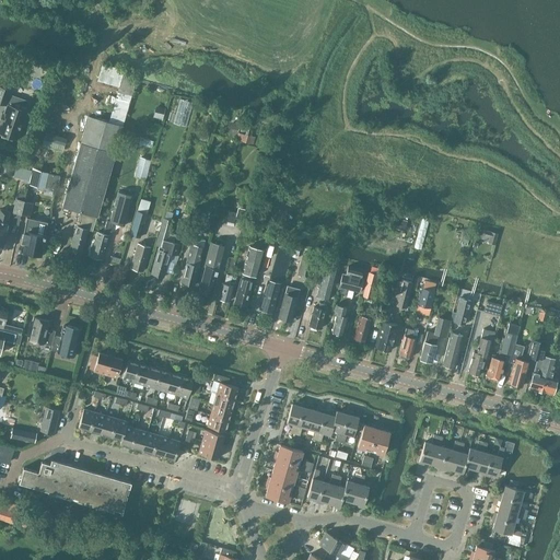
[(41,57),(37,66),(51,70),(55,62),(41,57)]
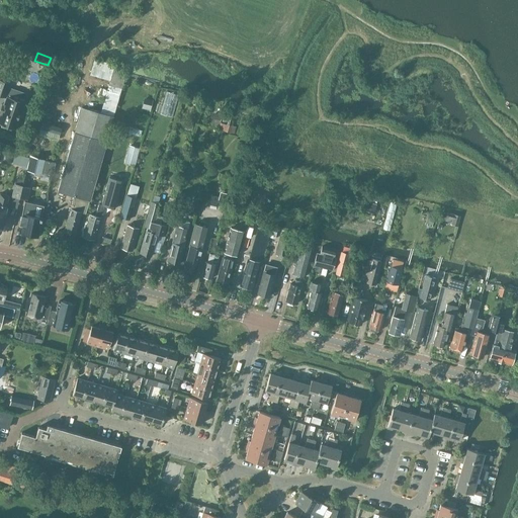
[(112,119),(126,72),(116,70),(117,66),(96,60),(91,75),(109,80),(100,112),(82,107),(58,191),(75,195),(65,232),(75,235),(82,212),(86,213),(113,119),(112,119)]
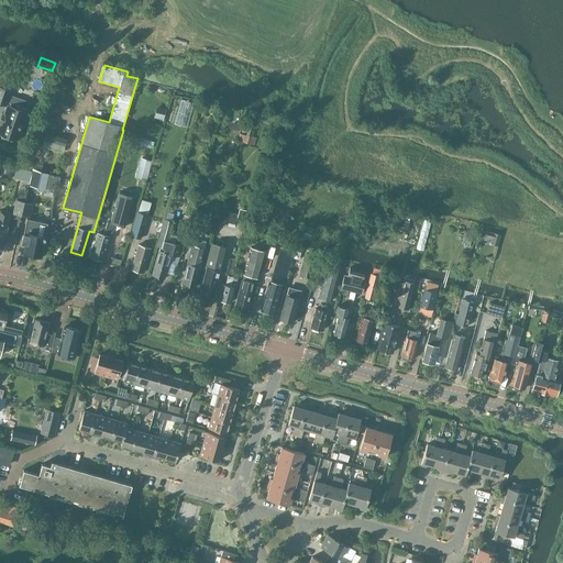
[(17,140),(26,112),(13,107),(14,102),(8,100),(10,91),(0,87),(0,102),(8,106),(0,128),(0,133),(2,135),(1,138),(12,141),(13,139),(17,140)]
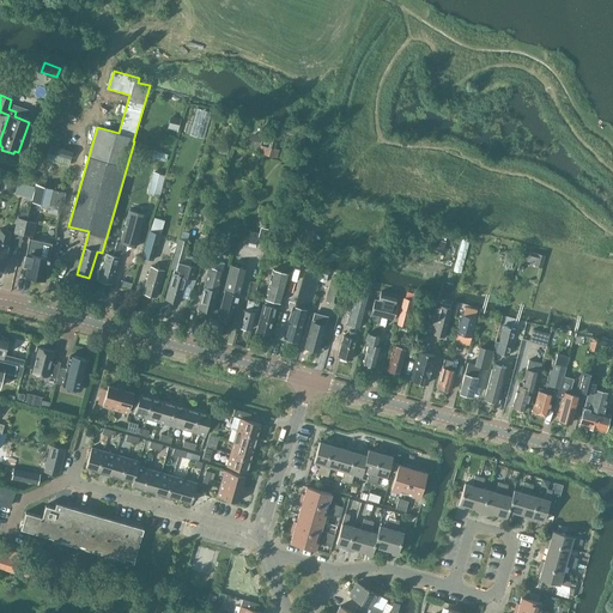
[(220,144),(219,153),(228,155),(230,146),(220,144)]
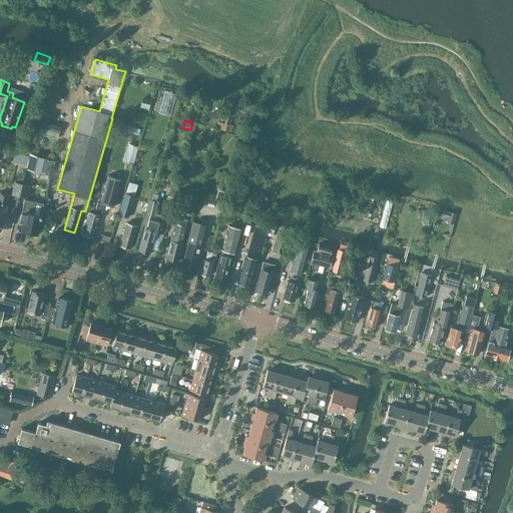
[(42,121),(40,127),(59,133),(61,127),(42,121)]
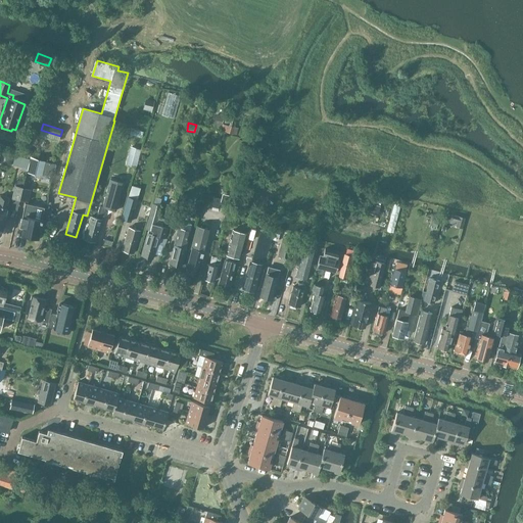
[(223,125),(221,131),(236,135),(237,129),(223,125)]
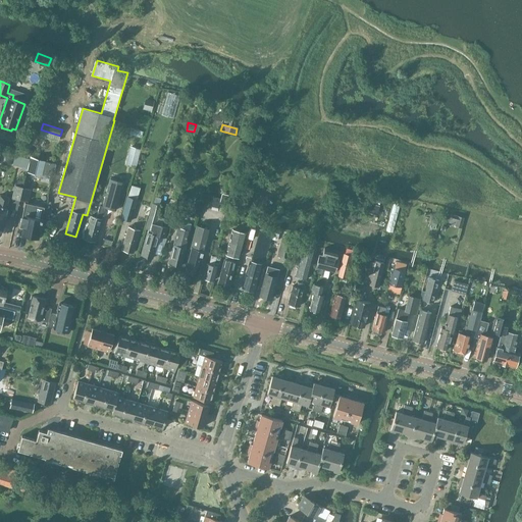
[(136,166),(141,150),(132,147),(126,163),(136,166)]
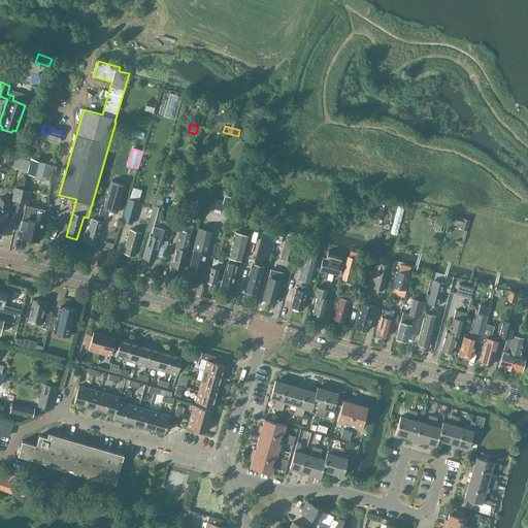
[(27,173),(30,160),(29,160),(15,157),(13,166),(22,168),(22,171),(27,173)]
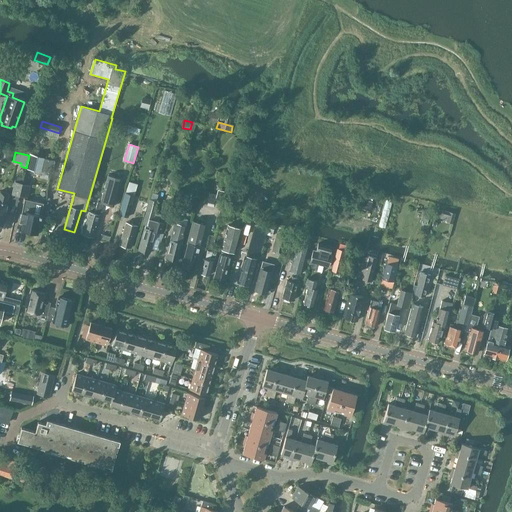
[(30,153),(29,155),(26,168),(40,172),(44,157),(30,153)]
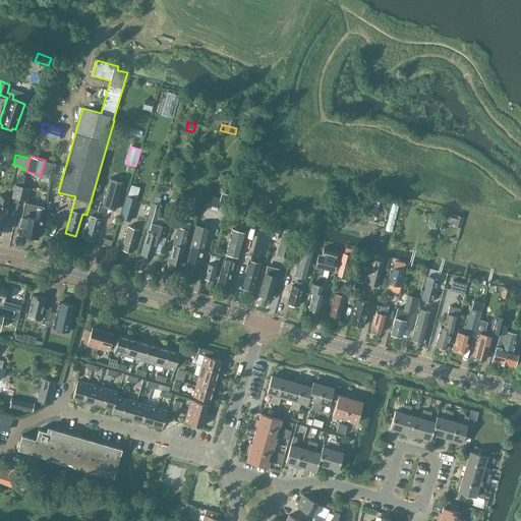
[(116,211),(123,182),(110,179),(103,206),(99,205),(96,218),(91,216),(84,238),(96,241),(105,208),(116,211)]
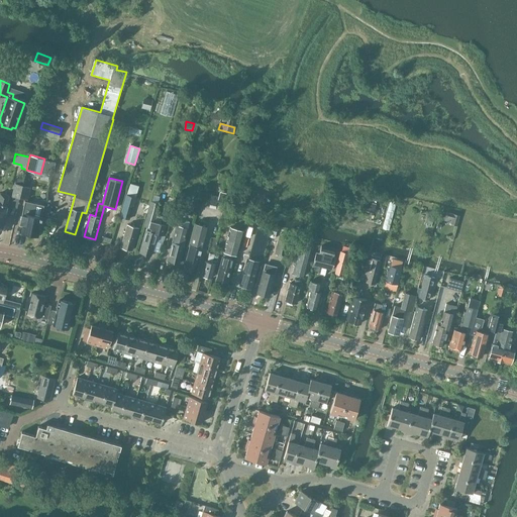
[(22,186),(16,185),(13,196),(20,198),(22,186)]
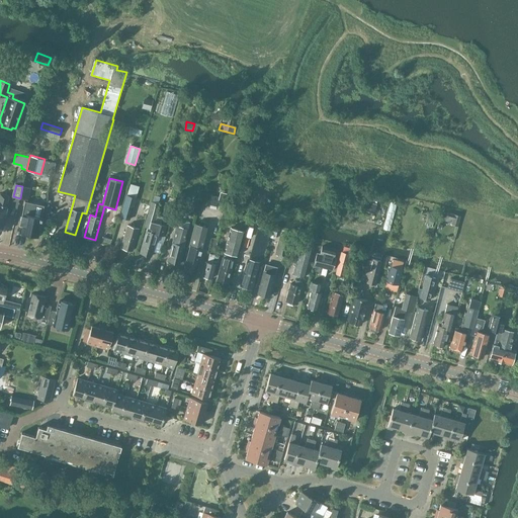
[(29,188),(23,186),(22,186),(20,198),(26,199),(29,188)]
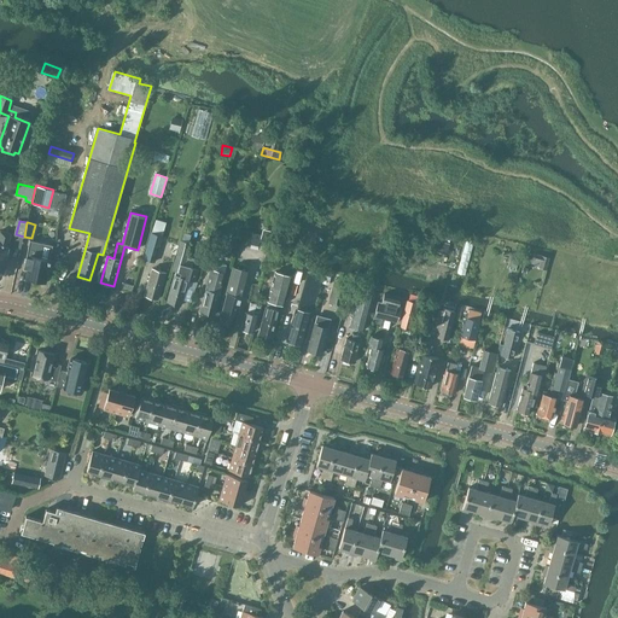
[(214,229),(210,242),(222,245),(226,233),(214,229)]
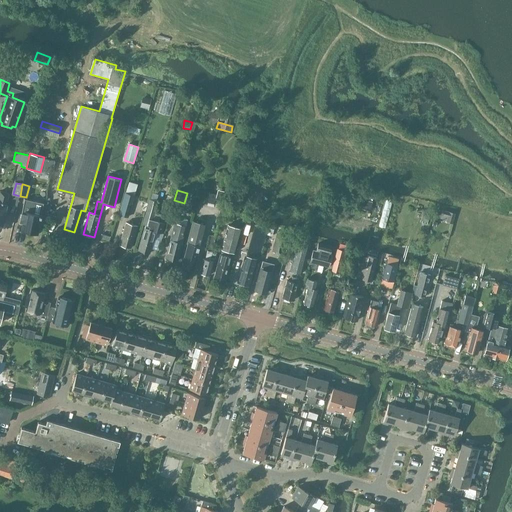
[(6,204),(9,193),(0,191),(0,192),(0,223),(2,225),(7,204),(6,204)]
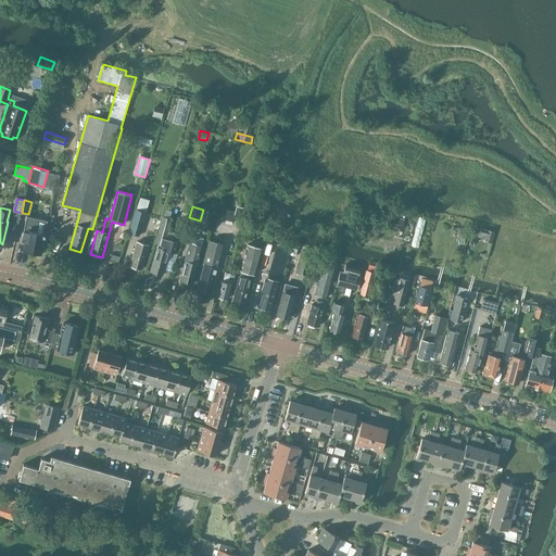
[(228,210),(226,223),(232,224),(236,212),(228,210)]
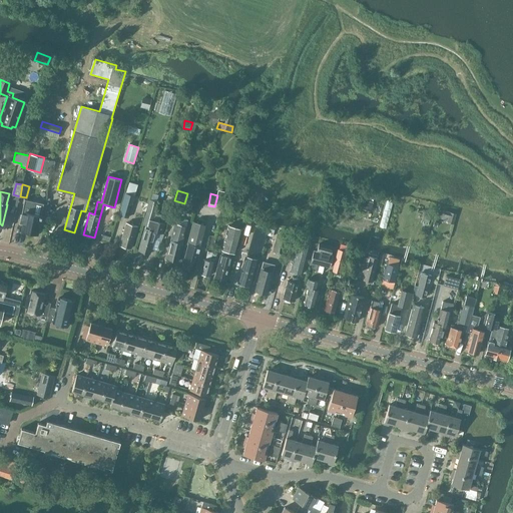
[(135,197),(125,194),(119,214),(129,217),(135,197)]
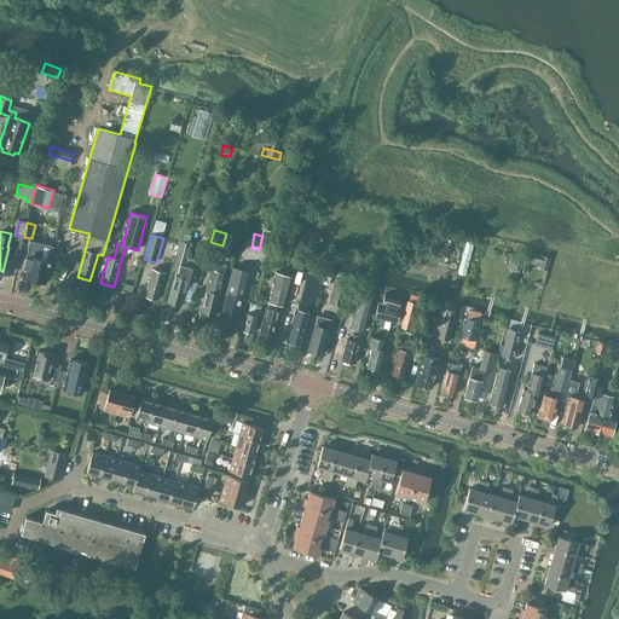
[(440,241),(437,252),(447,255),(450,244),(440,241)]
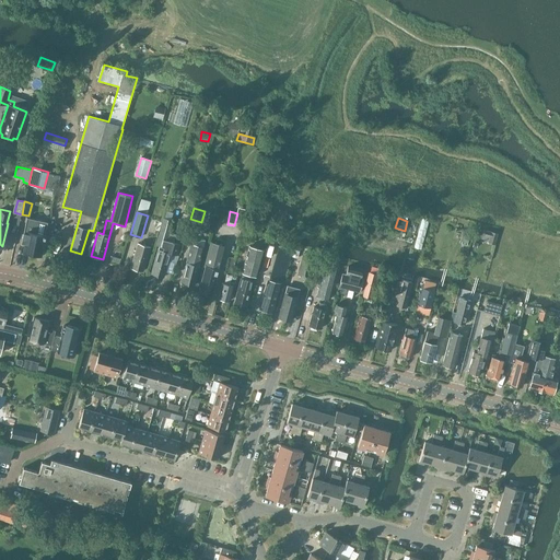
[(41,254),(45,235),(47,223),(41,221),(27,219),(24,233),(22,242),(26,243),(24,251),(31,252),(30,255),(39,257),(41,254)]
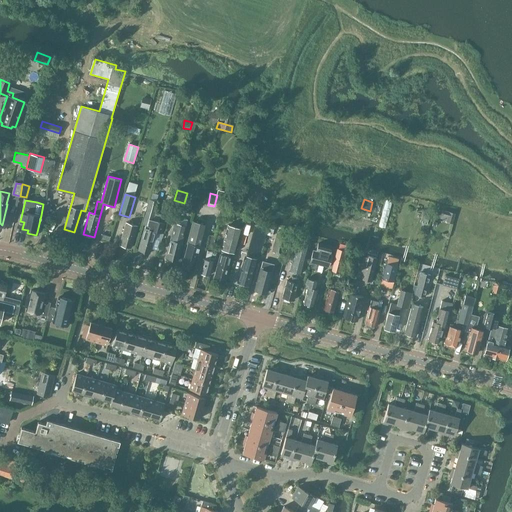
[(161,233),(164,223),(152,220),(158,202),(150,200),(143,224),(146,225),(145,229),(144,228),(138,250),(150,254),(156,232),(161,233)]
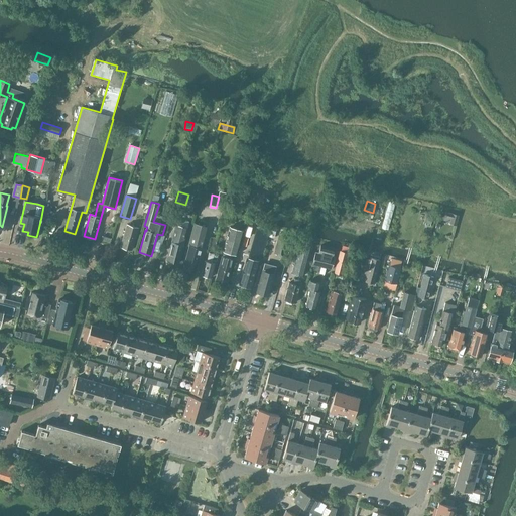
[(226,207),(223,218),(227,219),(229,215),(233,216),(234,209),(226,207)]
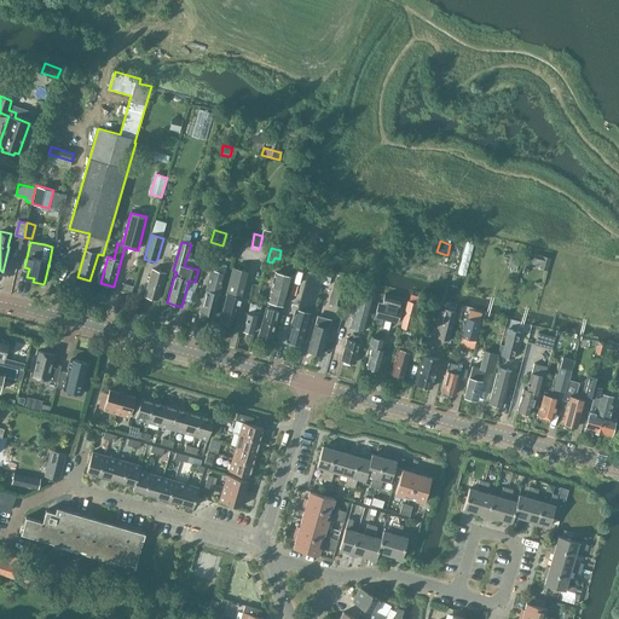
[(513,255),(510,266),(518,268),(521,256),(513,255)]
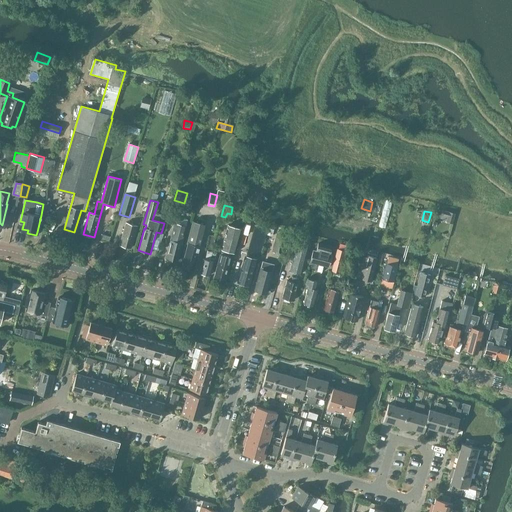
[(449,212),(446,222),(453,223),(455,214),(449,212)]
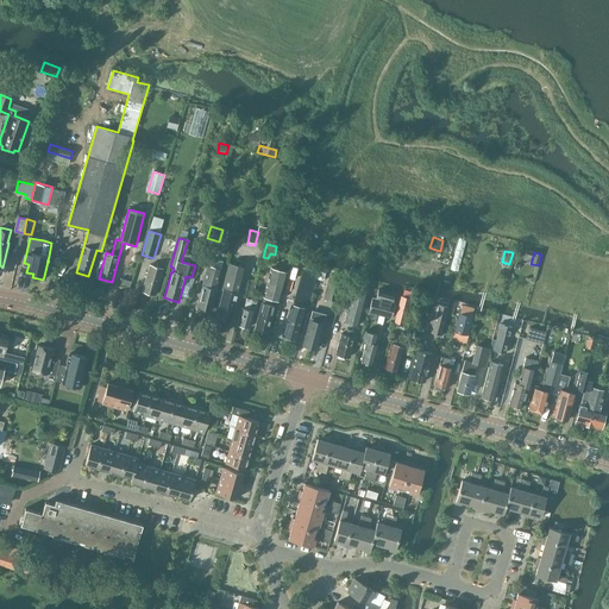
[(224,270),(225,263),(211,258),(208,265),(207,265),(196,307),(214,312),(225,270),(224,270)]
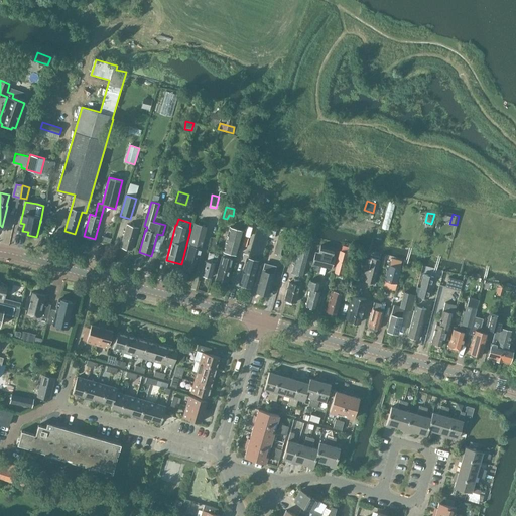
[(203,248),(208,227),(195,223),(188,245),(189,245),(183,269),(196,272),(202,248),(203,248)]
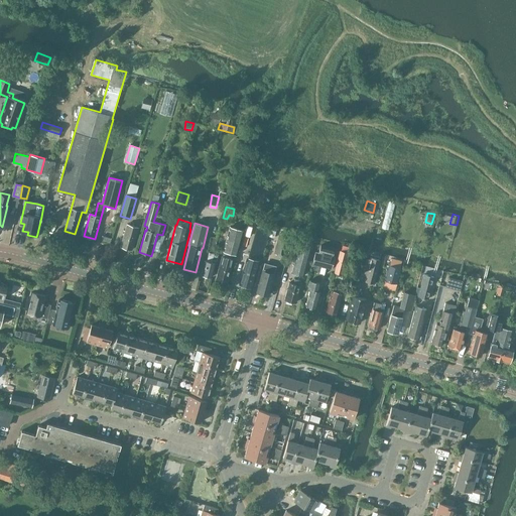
[(132,250),(138,228),(127,225),(121,247),(132,250)]
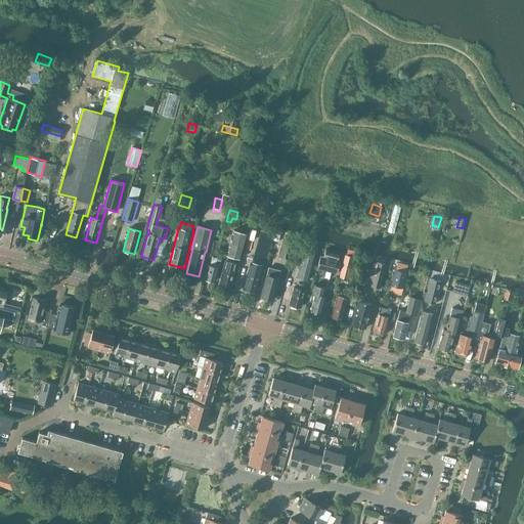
[(227,255),(238,259),(241,259),(248,234),(234,230),(227,255)]
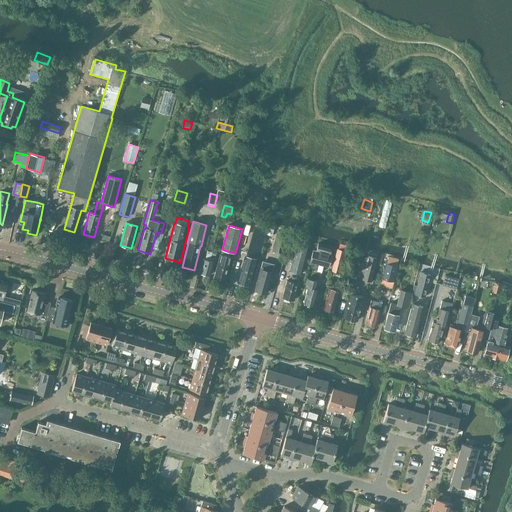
[(278,231),(273,251),(282,253),(288,234),(278,231)]
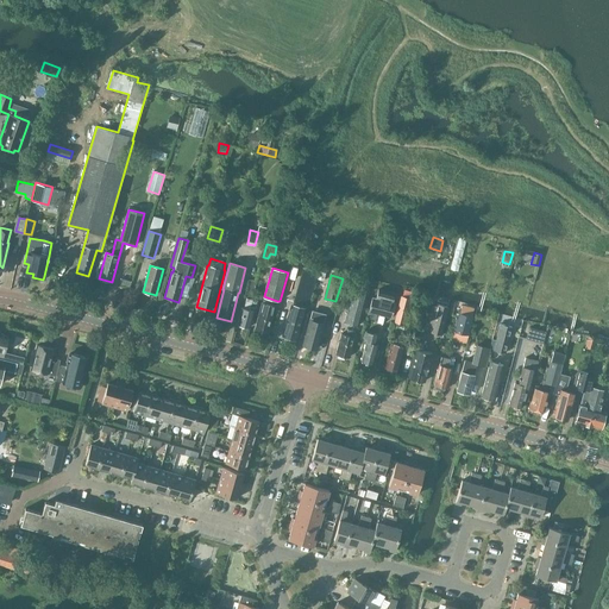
[(358,326),(368,290),(355,287),(345,322),(358,326)]
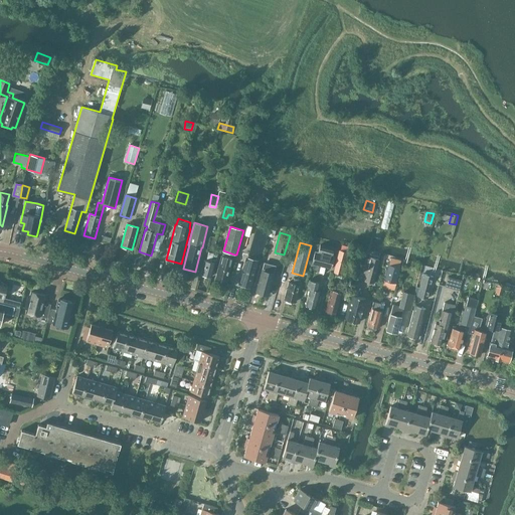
[(332,256),(334,249),(320,245),(319,252),(315,251),(312,264),(331,270),(335,258),(332,256)]
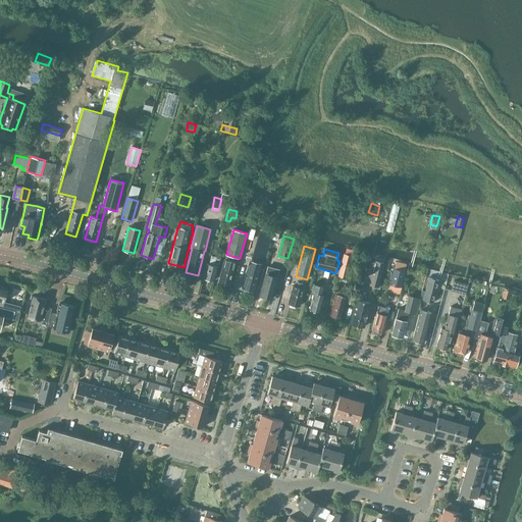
[(236,265),(238,258),(226,255),(218,281),(229,284),(236,265)]
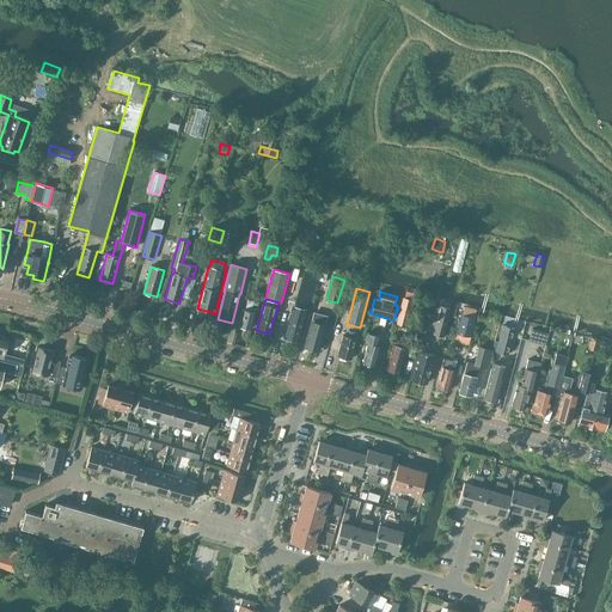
[(407,328),(412,301),(404,299),(397,324),(407,328)]
